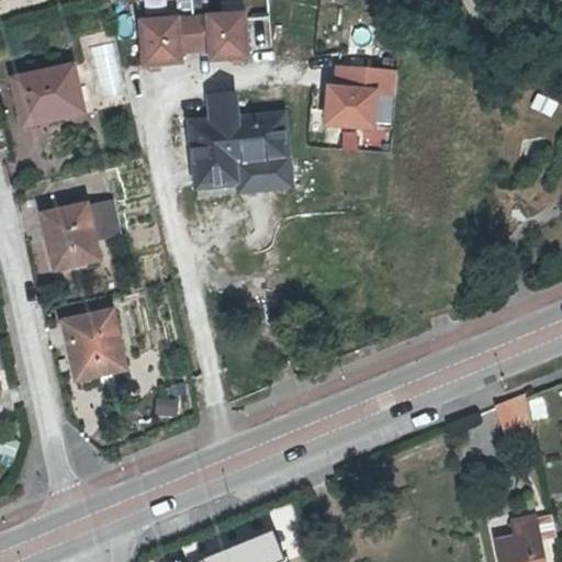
[(240,13),(138,21),(143,65),(179,62),(178,51),(208,47),(209,58),(245,55),(240,13)]
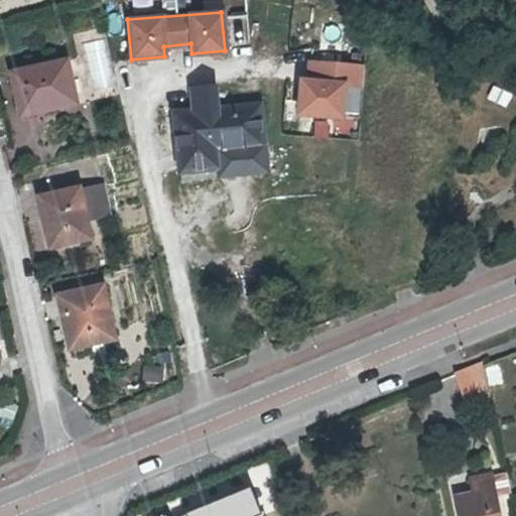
[(76,101),(67,58),(10,72),(18,110),(35,105),(36,109),(76,101)]
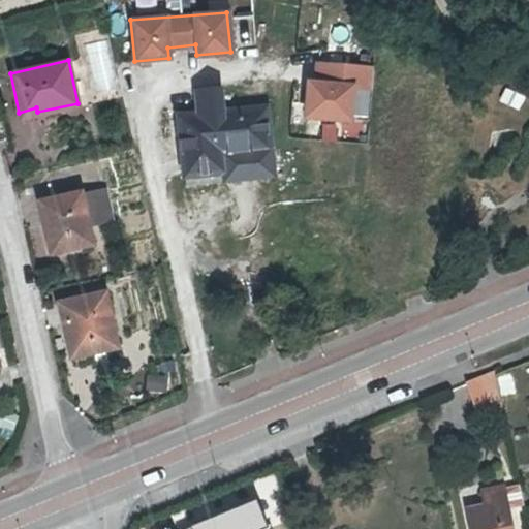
[(308,82),(305,116),(349,119),(351,86),(370,88),(372,67),(317,62),(315,82),(308,82)]
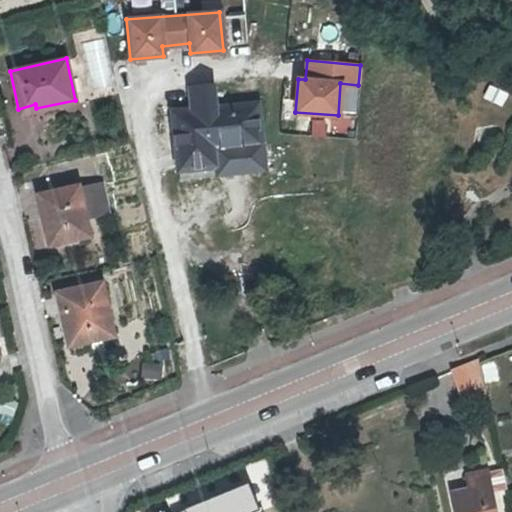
[(267,172),(259,100),(216,105),(214,83),(185,86),(187,107),(168,109),(175,173),(213,169),(214,178),(267,172)]
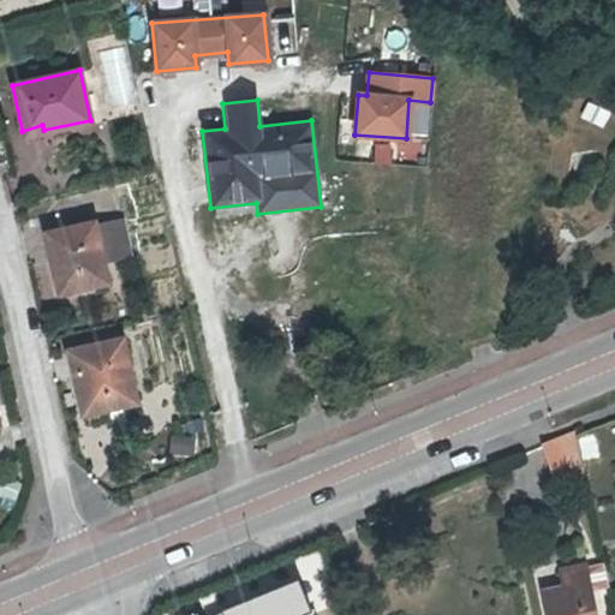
[(49,233),(54,255),(48,255),(57,290),(106,280),(103,263),(127,257),(120,222),(93,228),(91,224),(49,233)]
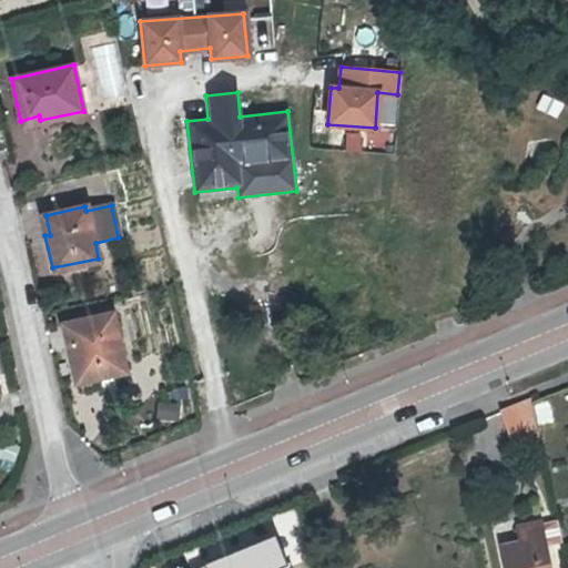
[(68,326),(73,350),(69,351),(75,383),(123,372),(112,316),(68,326)]
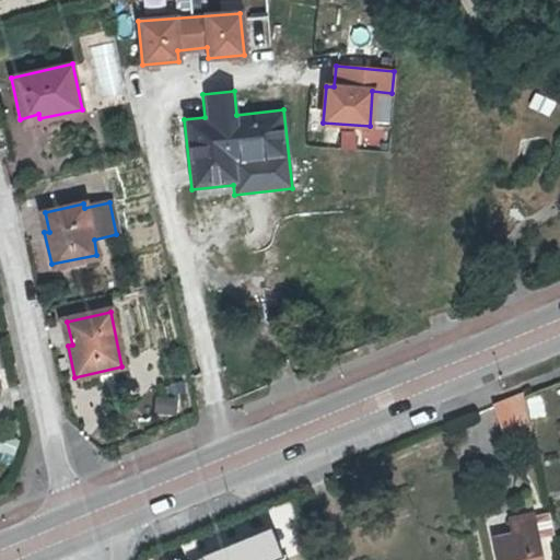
[(501,441),(532,434),(526,404),(523,392),(493,404),(501,441)]
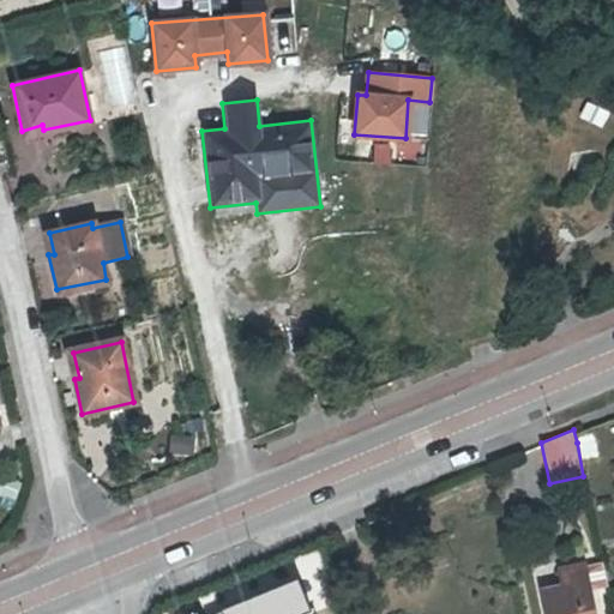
[(563,569),(566,589),(545,593),(548,613),(596,613),(588,564),(563,569)]
